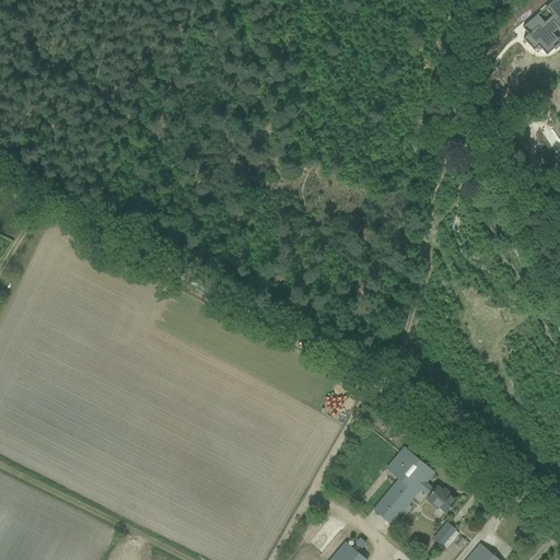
[(537,14),(523,27),(528,34),(523,38),(524,39),(526,37),(529,41),(527,43),(534,50),(538,46),(546,55),(553,48),(555,49),(559,44),(559,41),(559,42),(552,34),(559,26),(559,0),(552,0),(545,8),(552,15),(544,23),(537,14)]
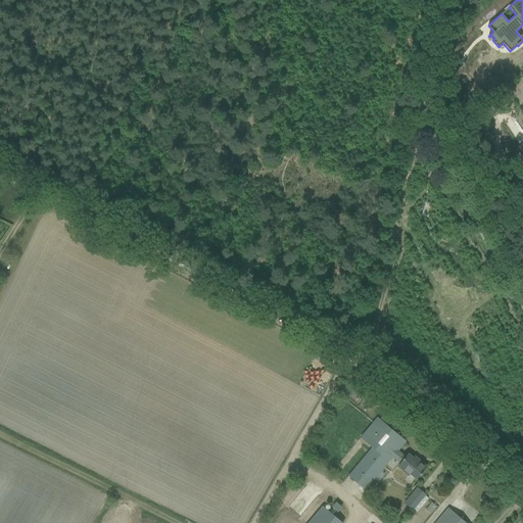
[(347,475),(365,488),(391,456),(399,463),(398,466),(409,474),(410,472),(417,478),(420,474),(426,466),(419,461),(418,462),(409,454),(406,457),(397,450),(406,441),(377,418),(371,425),(361,437),(371,446),(347,475)]
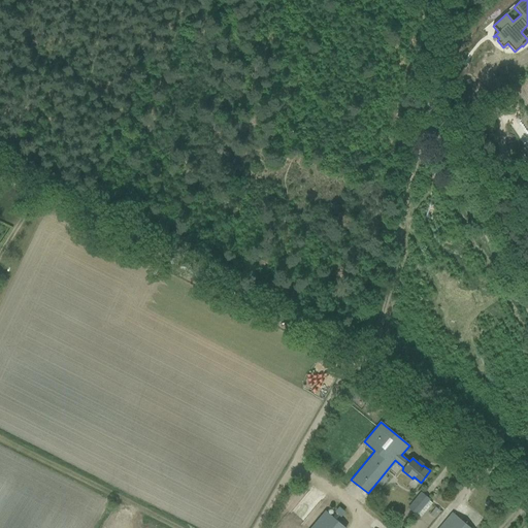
[(416,514),(420,518),(433,501),(422,492),(407,509),(410,513),(409,514),(413,517),(416,514)]
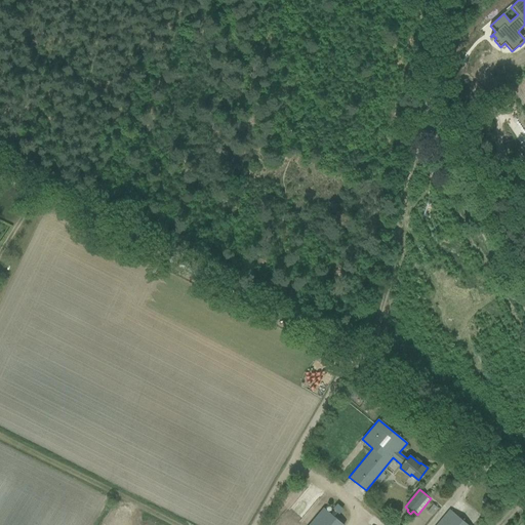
[(433,505),(428,512),(432,515),(438,509),(433,505)]
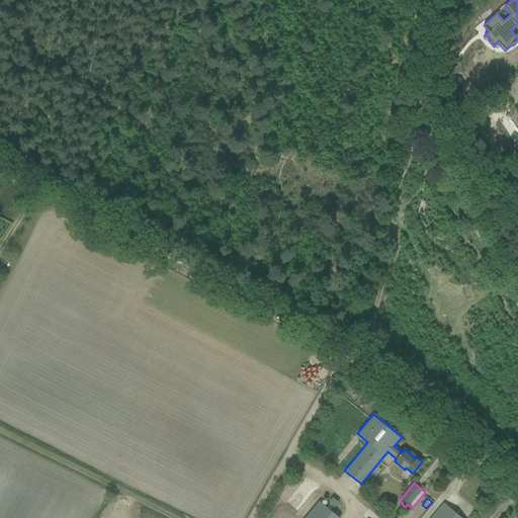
[(340,517),(320,501),(305,517),(340,517)]
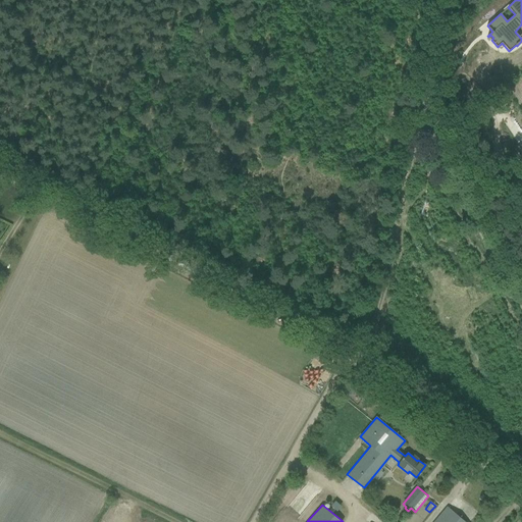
[(434,521),(465,521),(448,507),(434,521)]
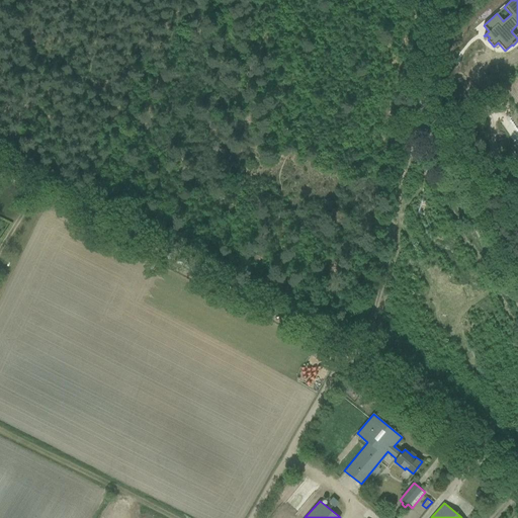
All buildings are outlined.
